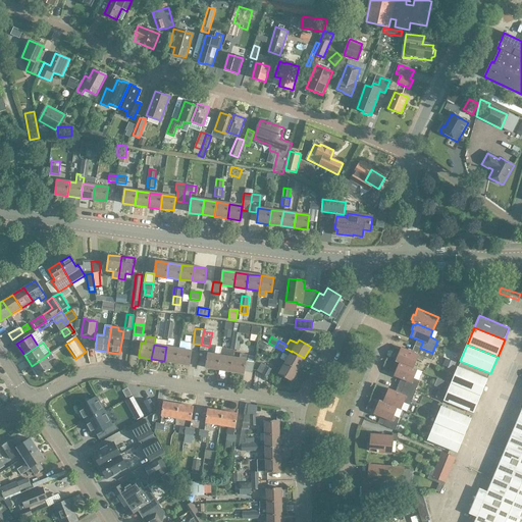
[(164,361),(176,363),(178,349),(166,347),(164,361)]
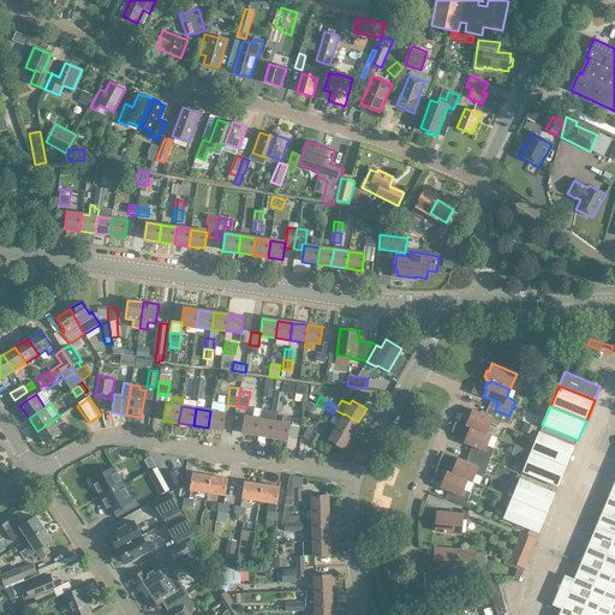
[(509,416),(495,410),(491,418),(472,410),(470,418),(467,417),(465,423),(467,424),(466,427),(470,428),(471,428),(487,434),(490,424),(497,427),(500,422),(508,425),(512,417),(509,416)]
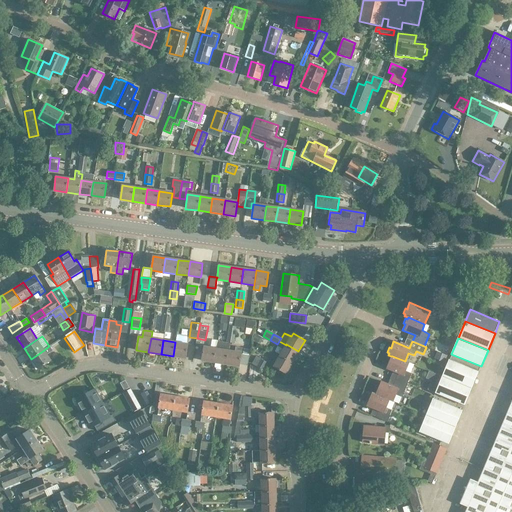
[(175,342),(173,356),(186,358),(188,344),(175,342)]
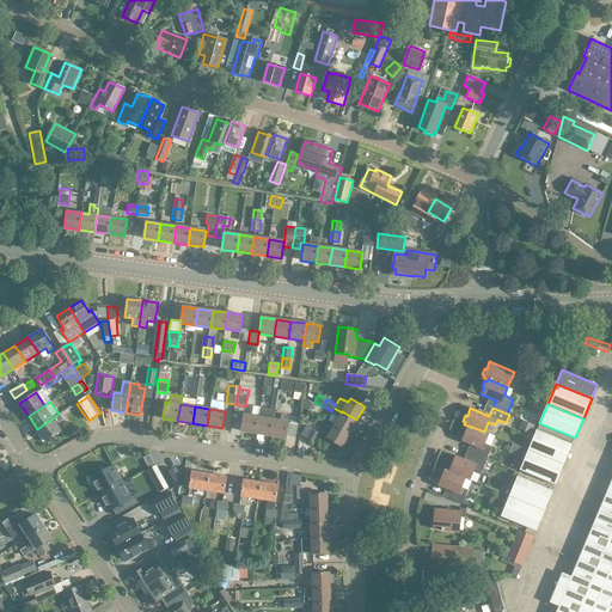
[(349,433),(356,420),(342,411),(342,412),(335,424),(349,433)]
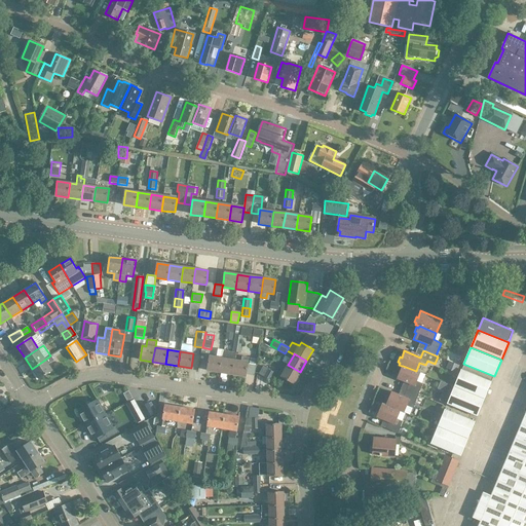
[(451,367),(455,359),(446,354),(442,363),(451,367)]
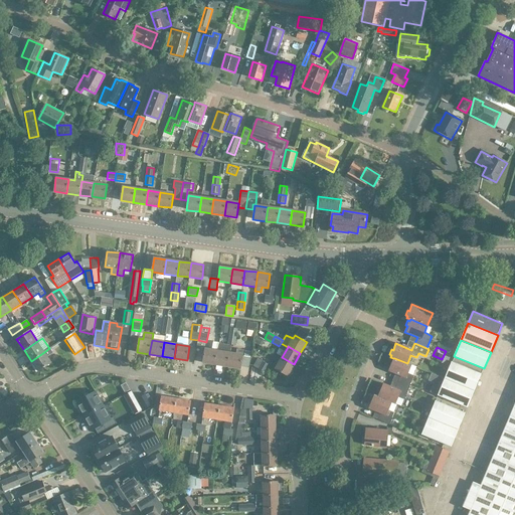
[(49,348),(44,352),(31,361),(38,372),(51,363),(47,356),(52,353),(49,348)]
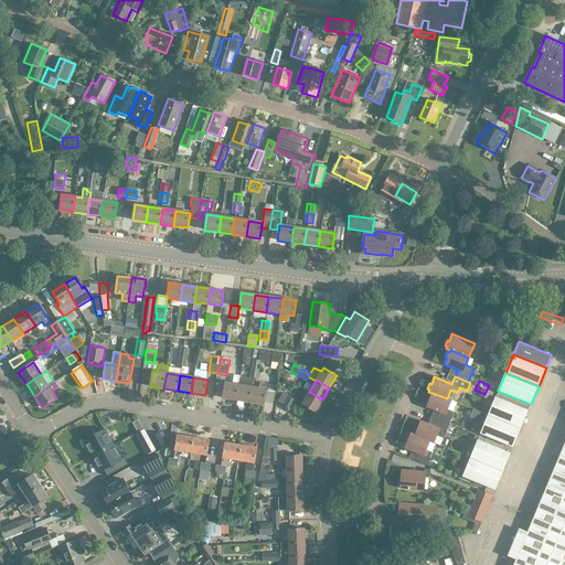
[(256,387),(253,387),(249,402),(264,404),(267,384),(257,382),(256,387)]
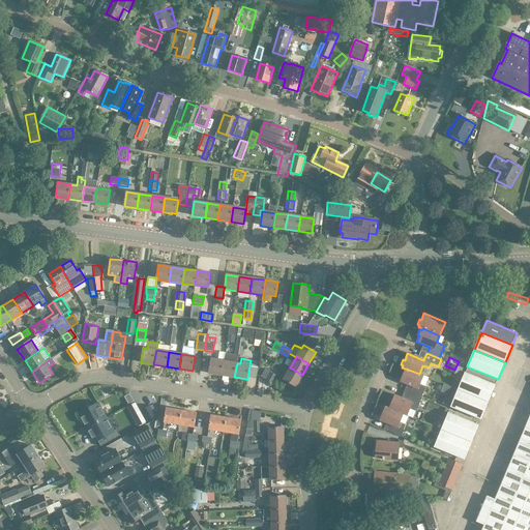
[(222,376),(224,361),(211,359),(209,374),(222,376)]
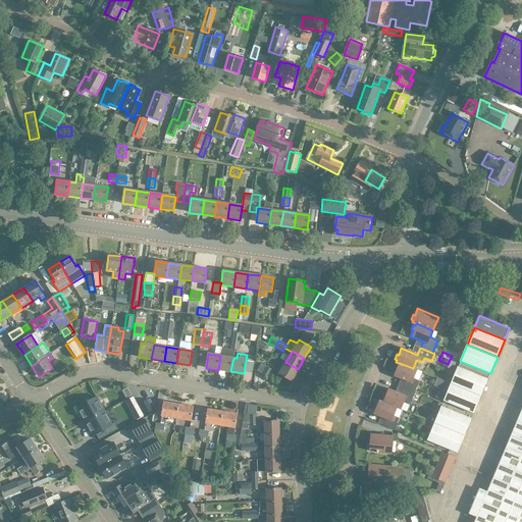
[(218,370),(230,371),(233,358),(220,356),(218,370)]
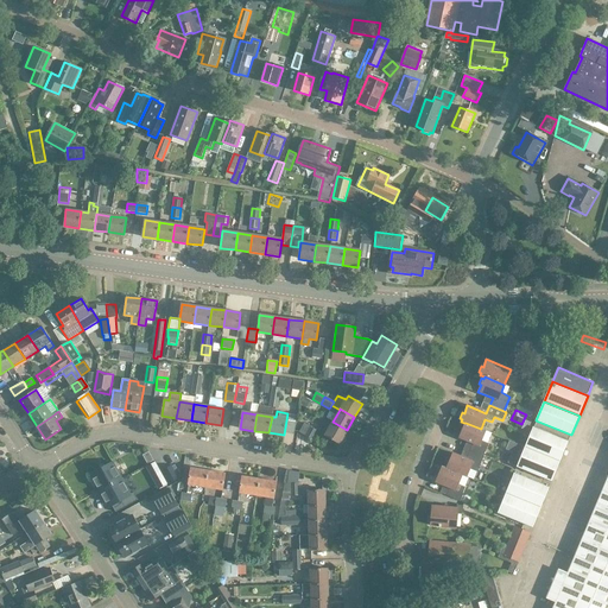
[(347,430),(333,422),(325,435),(340,443),(347,430)]
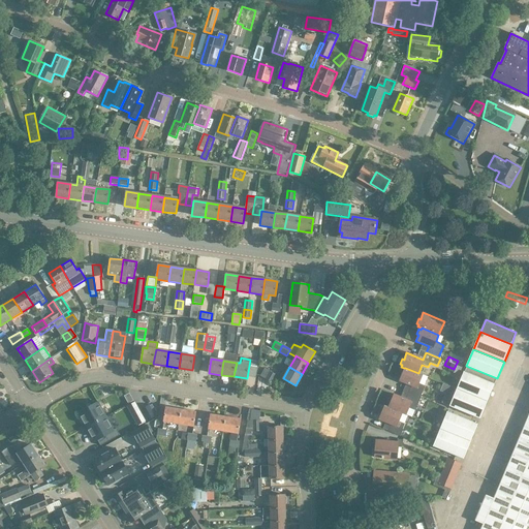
[(422,374),(418,373),(405,368),(404,368),(404,370),(402,369),(400,374),(402,374),(399,381),(410,385),(408,393),(421,398),(425,386),(418,383),(422,374)]
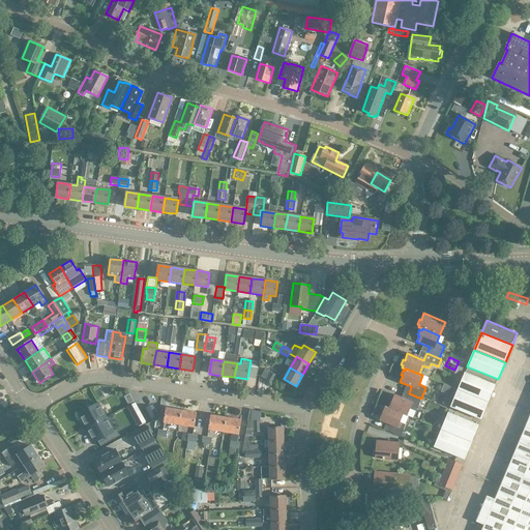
[(272,383),(276,376),(270,372),(266,380),(272,383)]
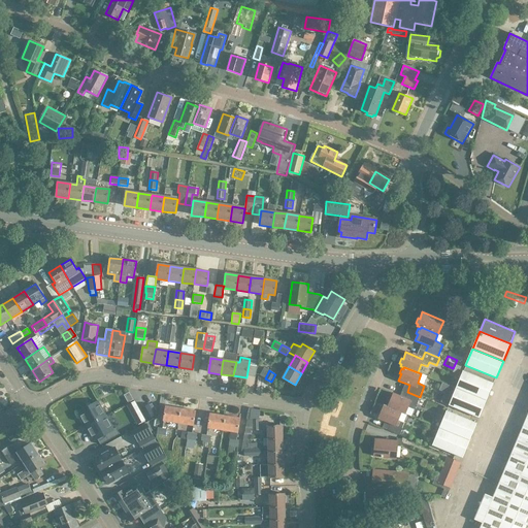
[(456,389),(486,401),(494,384),(463,370),(456,389)]
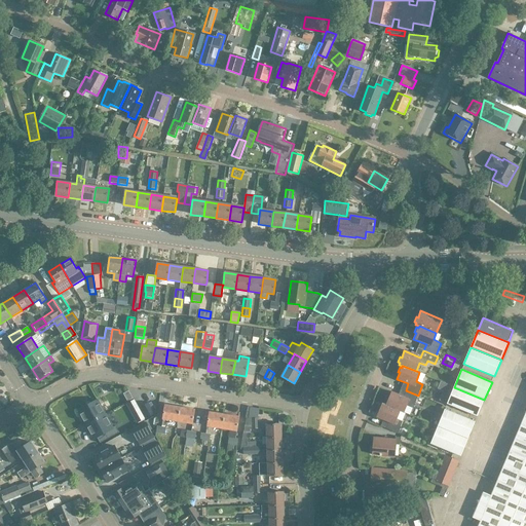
[(484,400),(454,387),(447,404),(478,416),(484,400)]
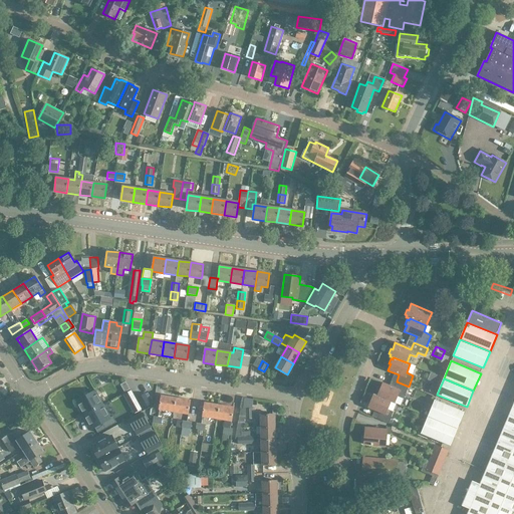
[(377,395),(377,396),(377,397),(391,402),(390,402),(394,404),(397,397),(403,400),(409,387),(397,381),(394,388),(382,383),(379,390),(378,390),(376,394),(377,395)]
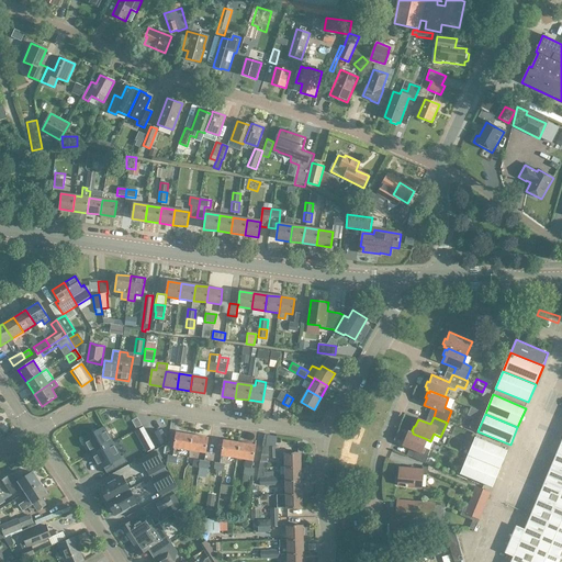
[(104,427),(85,438),(93,453),(112,442),(104,427)]
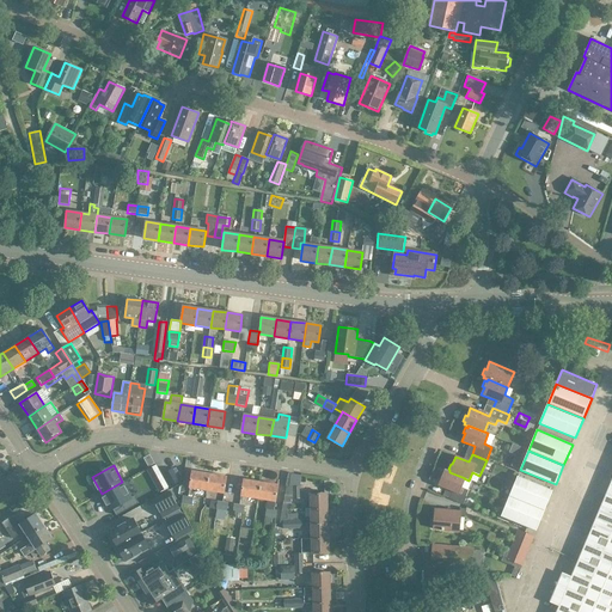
[(171,469),(163,475),(170,488),(179,483),(171,469)]
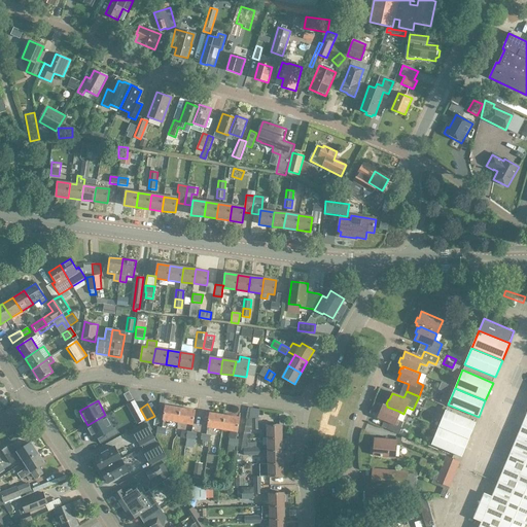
[(396,419),(399,412),(400,412),(387,407),(387,406),(383,405),(382,407),(381,406),(379,411),(380,412),(377,418),(389,423),(386,429),(398,434),(401,427),(403,422),(396,419)]
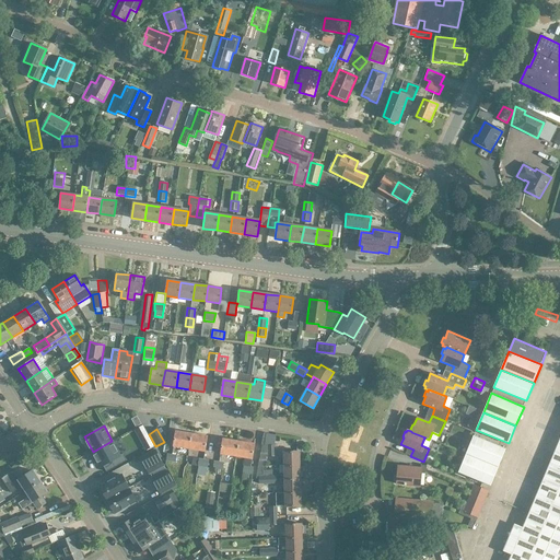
[(189,448),(191,434),(175,432),(173,446),(189,448)]
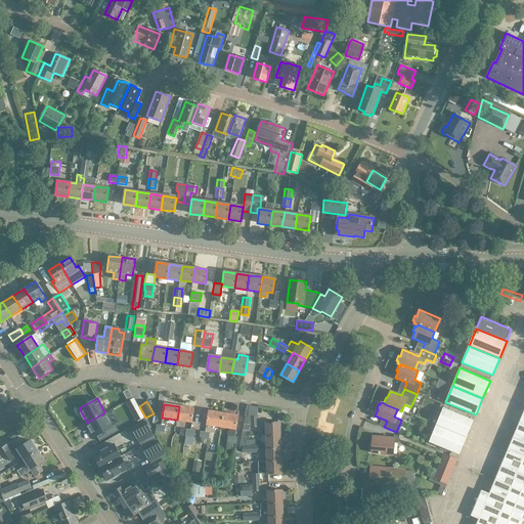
[(193,408),(179,406),(177,420),(191,422),(193,408)]
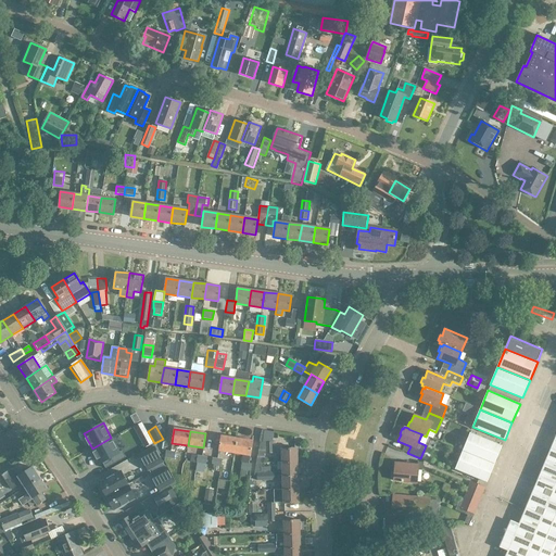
[(463,452),(494,465),(502,446),(470,432),(463,452)]
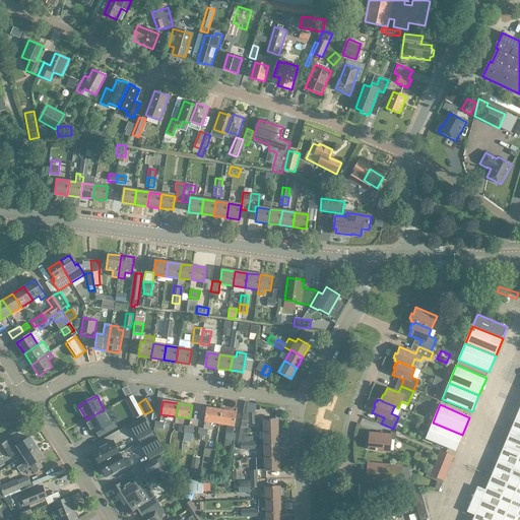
[(474,516),(471,519),(519,519),(519,404),(491,476),(474,516)]
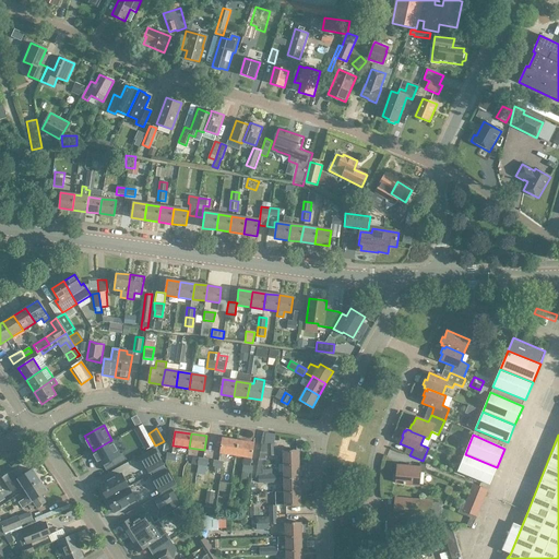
[(221,453),(236,455),(238,441),(223,438),(221,453)]
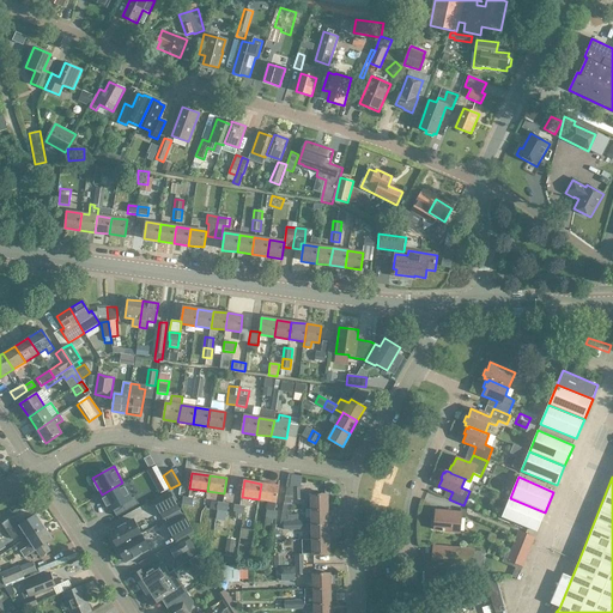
[(122,483),(102,495),(110,510),(132,499),(122,483)]
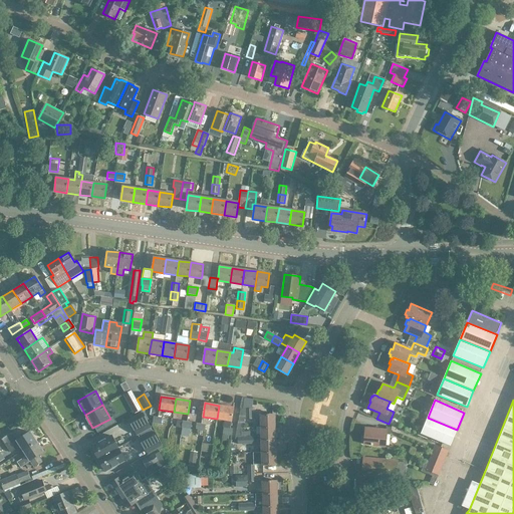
[(135,415),(142,411),(138,405),(131,408),(135,415)]
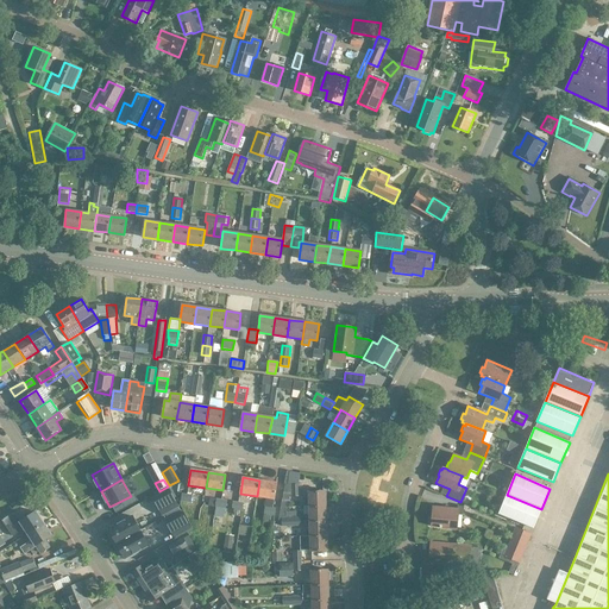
[(277,483),(259,481),(257,496),(275,498),(277,483)]
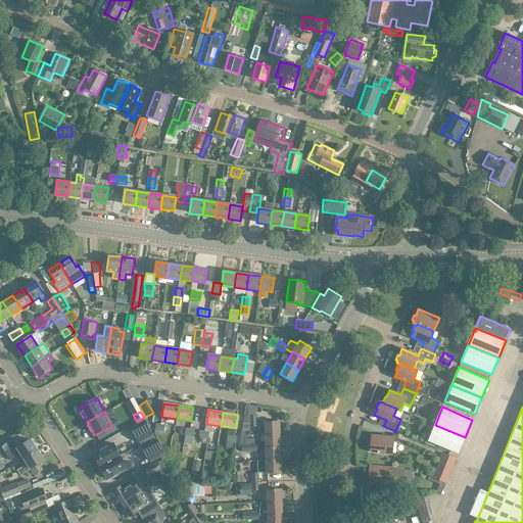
[(266,435),(280,434),(279,422),(265,422),(266,435)]
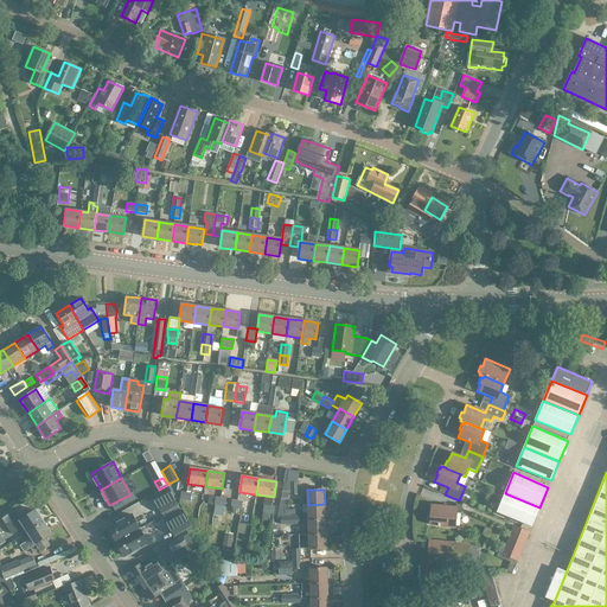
[(170,508),(160,491),(159,494),(146,499),(153,515),(170,508)]
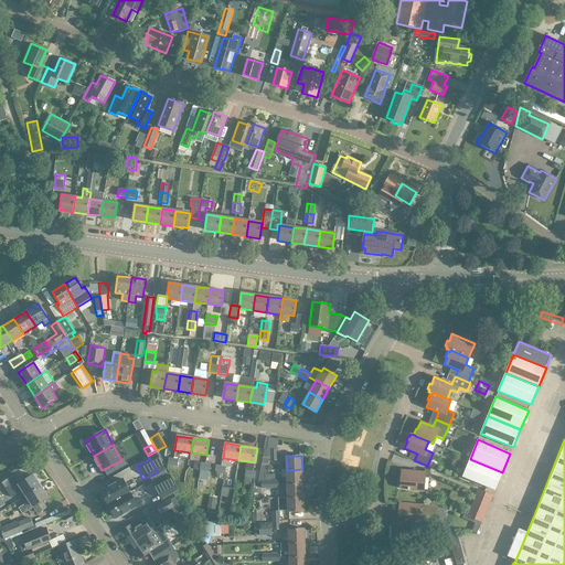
[(502,472),(470,459),(462,477),(496,490),(502,472)]
